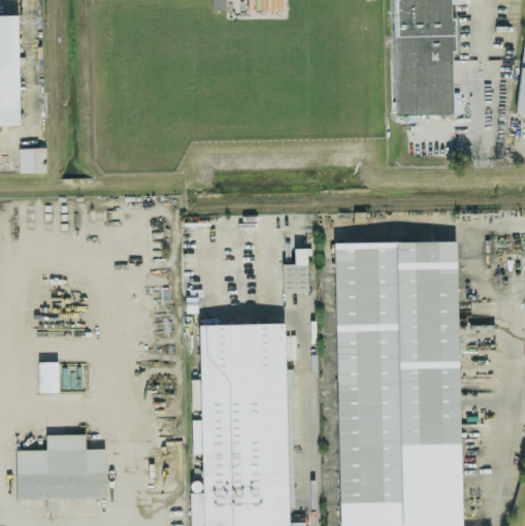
[(395,0),(398,114),(455,113),(454,53),(458,53),(457,18),(453,18),(452,0),(395,0)]
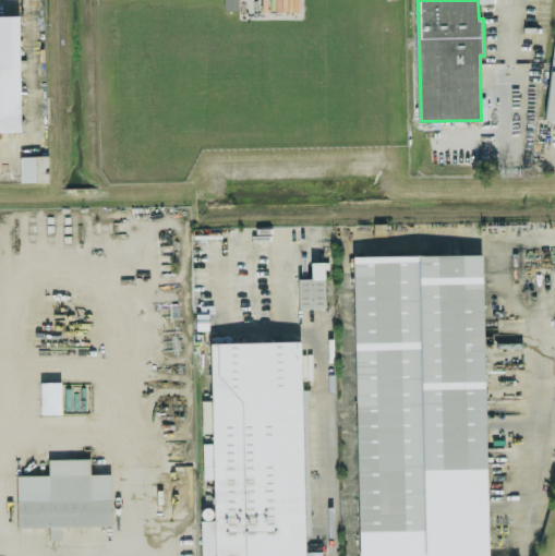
[(0,132),(22,132),(21,16),(0,15),(0,132)]
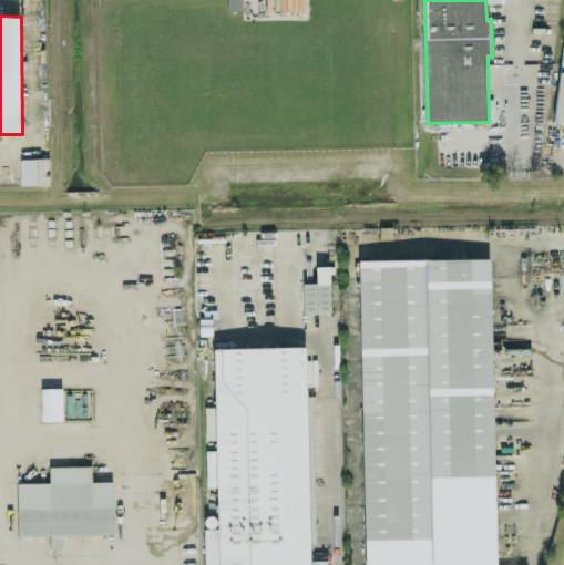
[(22,160),(23,186),(52,185),(51,158),(22,160)]
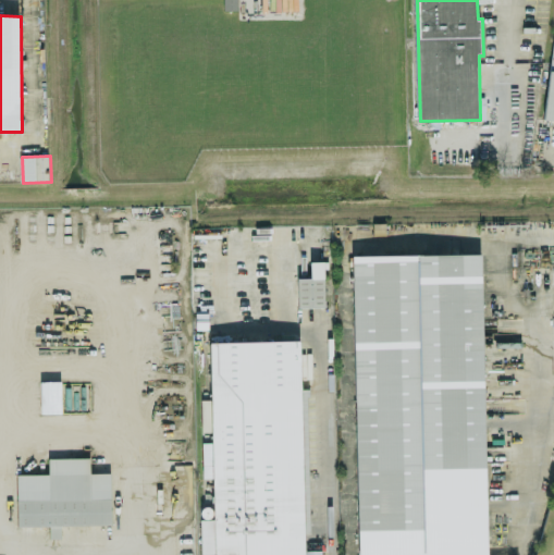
[(489,554),(483,255),(355,257),(359,554),(489,554)]
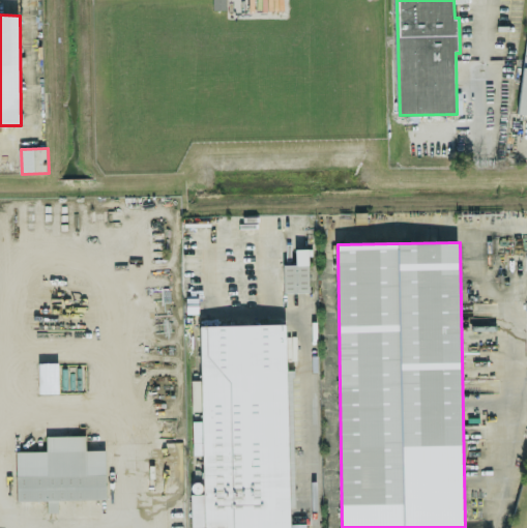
[(311,292),(310,250),(297,250),(297,265),(285,265),(286,293),(311,292)]
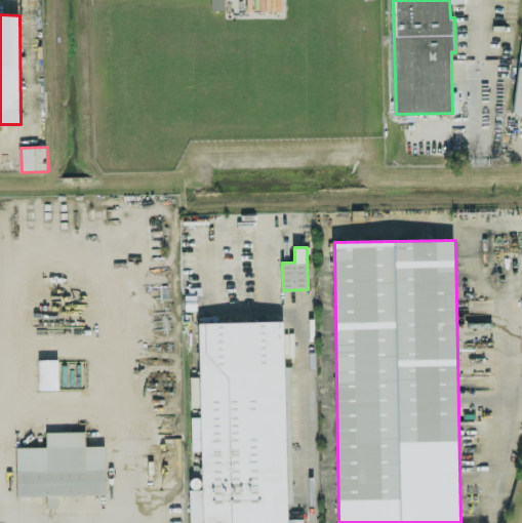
[(199,323),(201,417),(193,417),(193,451),(202,451),(203,490),(191,490),(191,522),(304,522),(304,519),(288,519),(284,322),(199,323)]
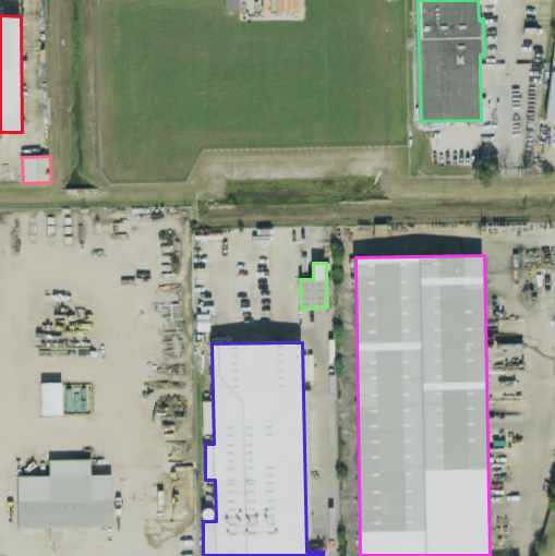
[(63,384),(43,384),(43,414),(63,414),(63,384)]
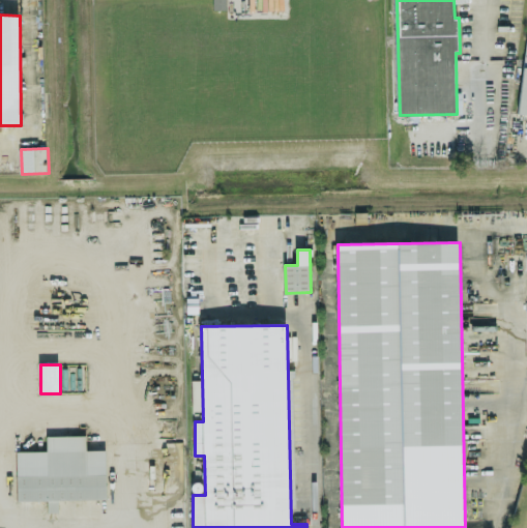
[(18,451),(19,501),(50,500),(50,512),(60,512),(60,500),(108,500),(108,450),(88,450),(88,436),(49,436),(49,451),(18,451)]
